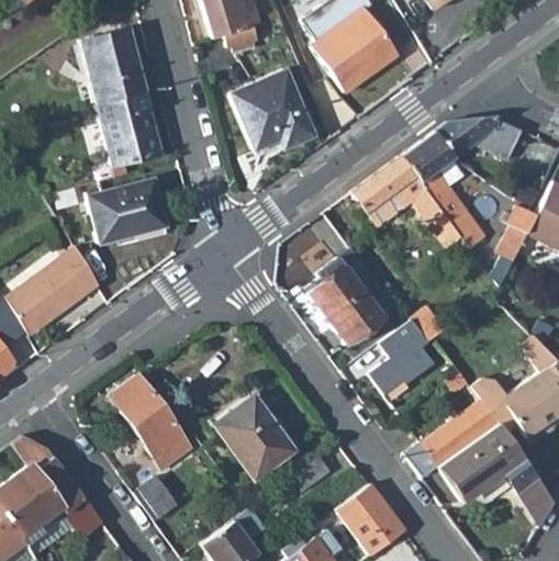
[(198,0),(208,38),(222,34),(254,25),(255,25),(249,0),(198,0)]
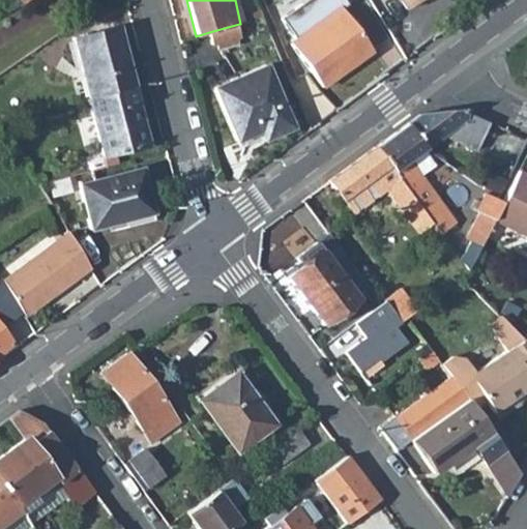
[(325,90),(374,55),(342,9),(340,10),(331,0),(310,0),(281,21),(296,41),(291,45),(325,90)]
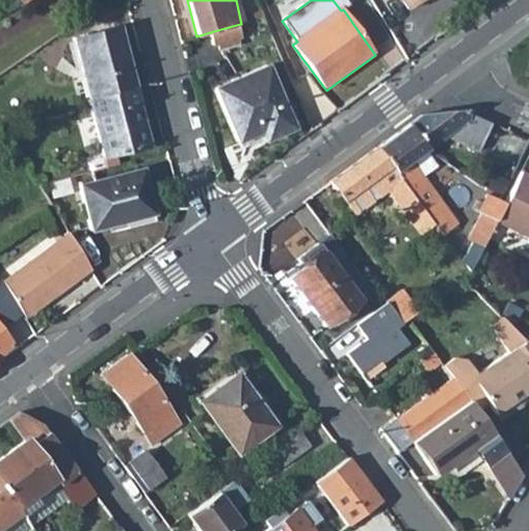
[(213,44),(220,41),(237,36),(242,34),(240,24),(210,32),(213,44)]
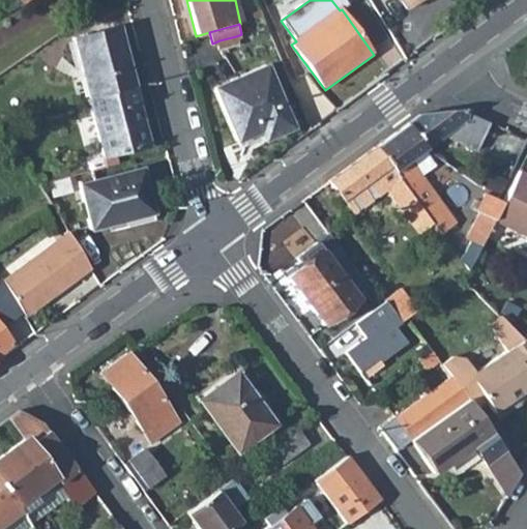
[(123,30),(78,41),(93,100),(137,89),(123,30)]
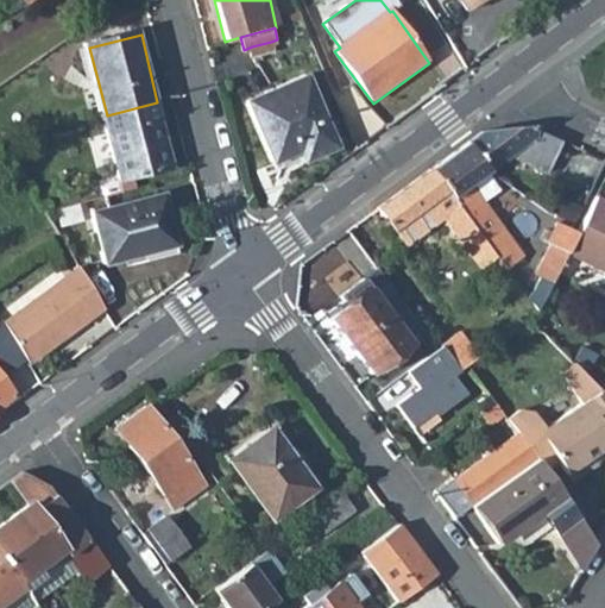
[(254,55),(273,49),(271,42),(252,46),(254,55)]
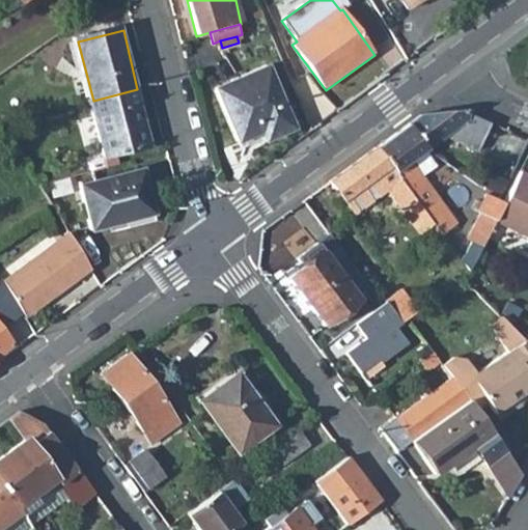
[(216,87),(235,134),(268,120),(273,131),(293,121),(268,65),(216,87)]
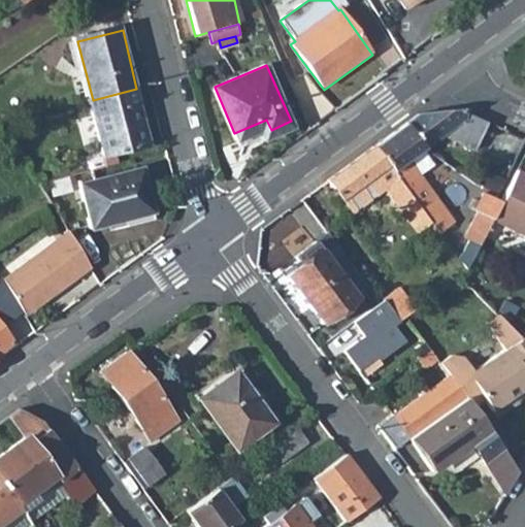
[(136,89),(93,100),(106,157),(151,145),(137,89),(136,89)]
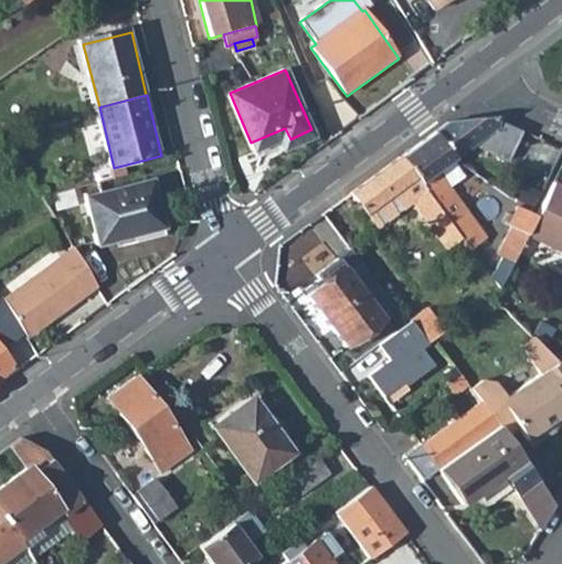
[(451,124),(437,134),(457,160),(476,146),(510,161),(519,142),(525,131),(491,117),(451,124)]
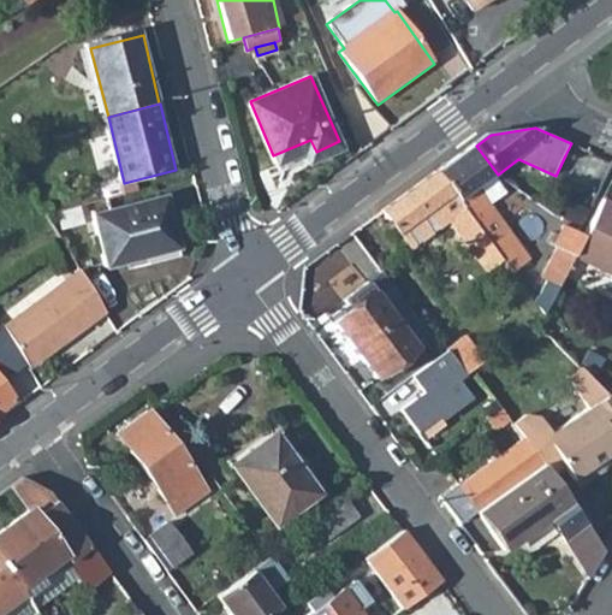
[(476,146),(439,172),(495,247),(506,261),(515,254),(516,253),(489,217),(497,211),(480,187),(498,175),(476,146)]
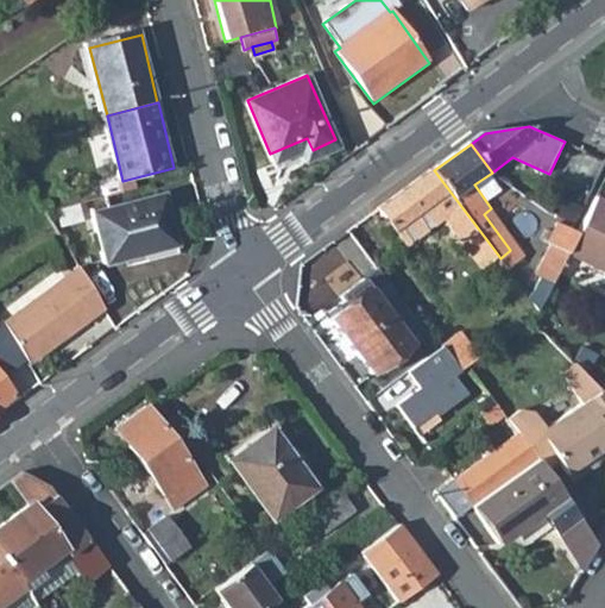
[(413,240),(445,217),(474,256),(490,244),(434,170),(380,210),(402,238),(413,240)]
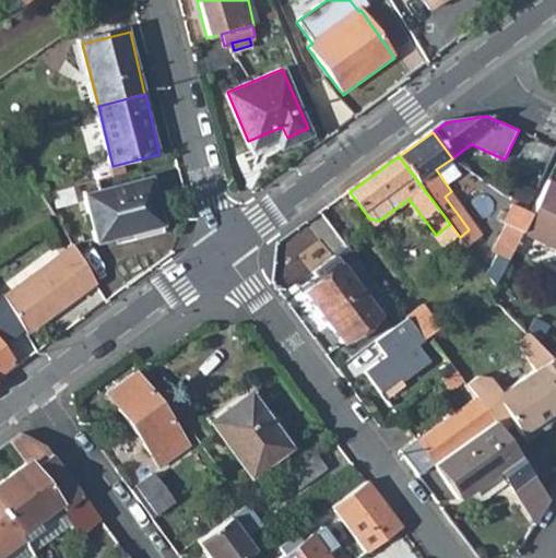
[(86,194),(99,240),(135,230),(138,239),(166,232),(152,178),(86,194)]
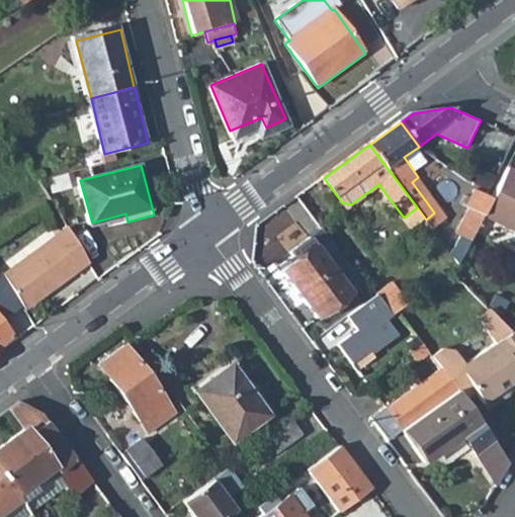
[(498,177),(478,167),(470,181),(491,191),(498,177)]
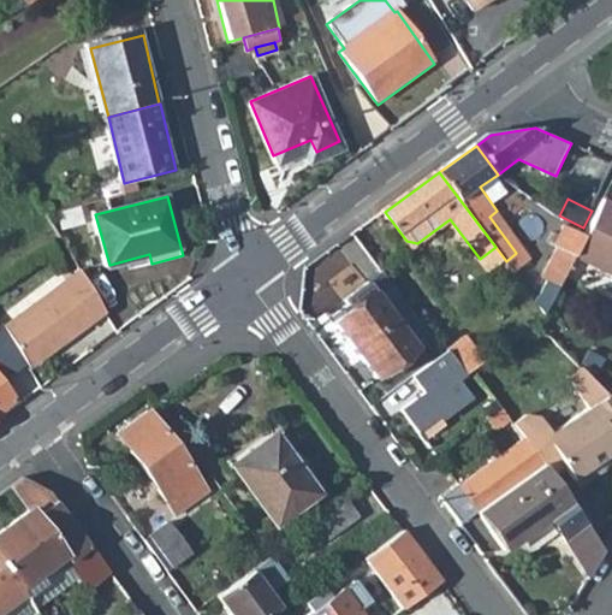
[(577,256),(611,273),(611,202),(606,200),(587,237),(577,256)]
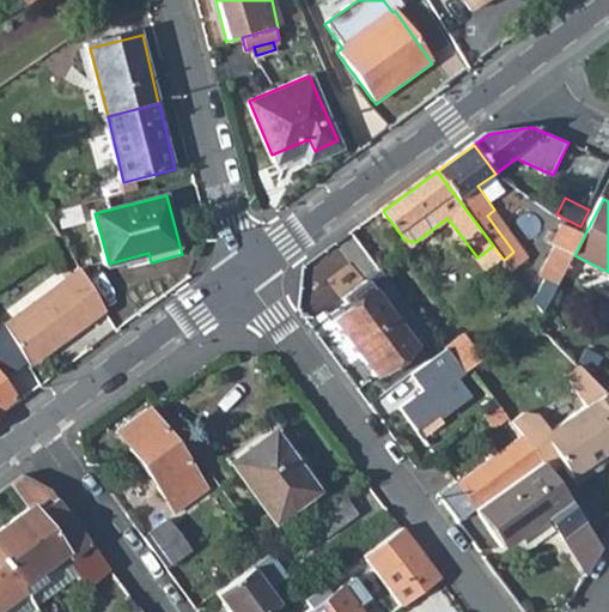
[(576,232),(564,224),(558,236),(553,234),(547,244),(555,248),(541,278),(558,286),(574,255),(584,236),(576,232)]
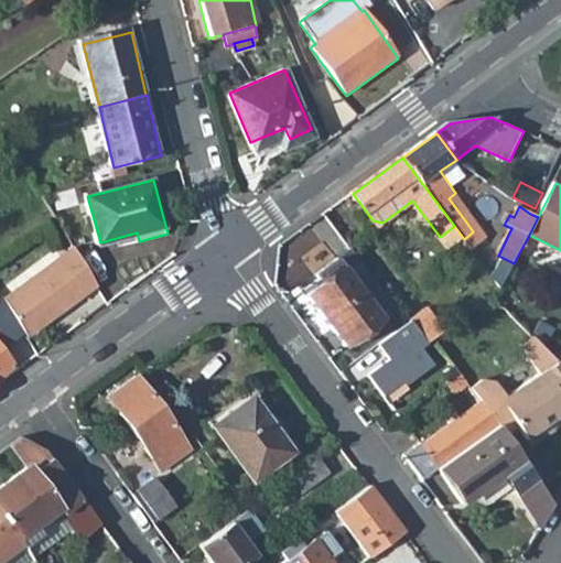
[(462,237),(454,226),(440,237),(448,248),(462,237)]
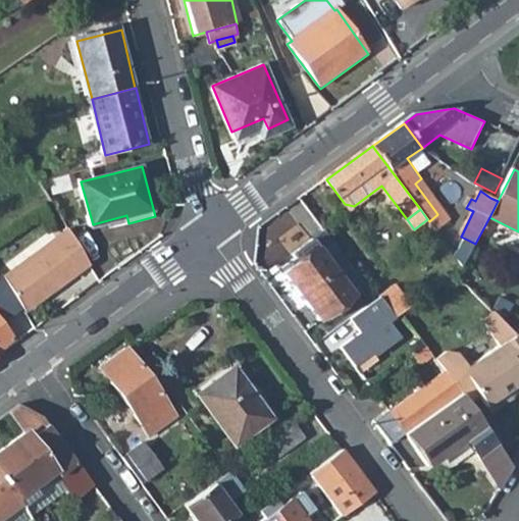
[(436,215),(429,221),(437,232),(446,227),(436,215)]
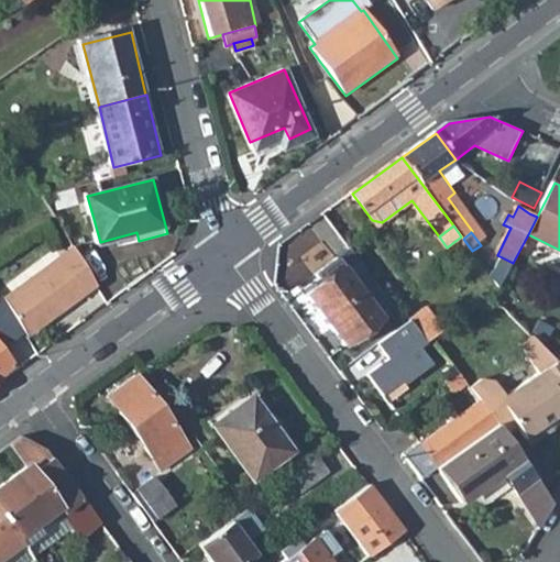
[(75,245),(4,297),(12,309),(25,327),(48,310),(53,316),(98,283),(75,245)]
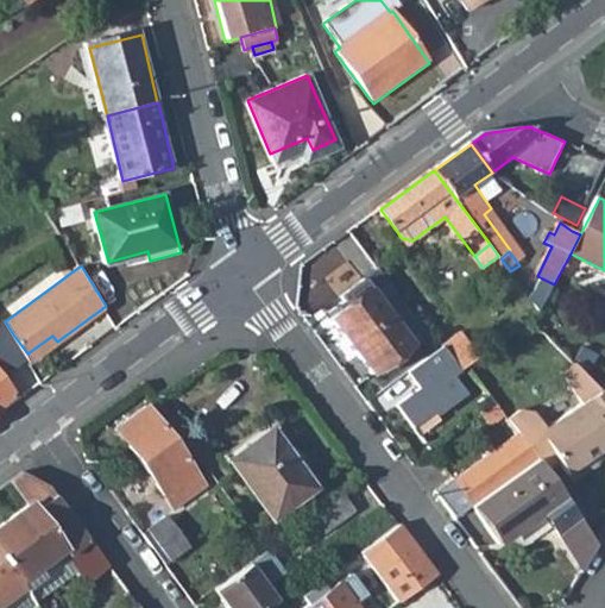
[(332,320),(373,375),(427,336),(379,271),(366,280),(373,290),(350,307),(332,320)]
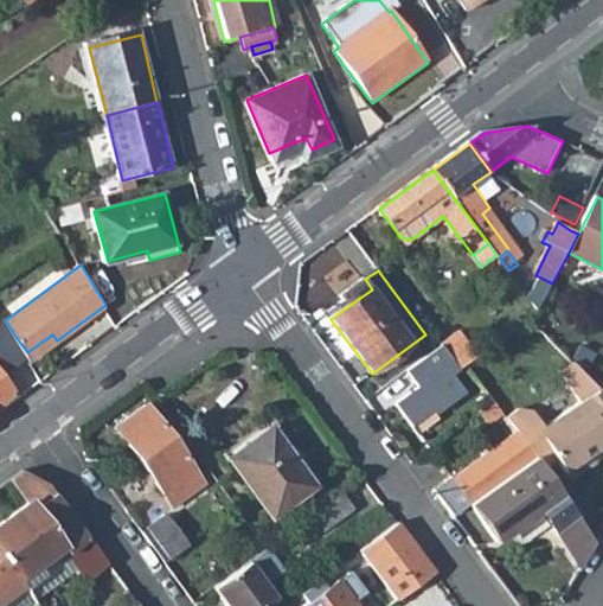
[(364,278),(341,295),(348,306),(372,289),(365,279),(364,278)]
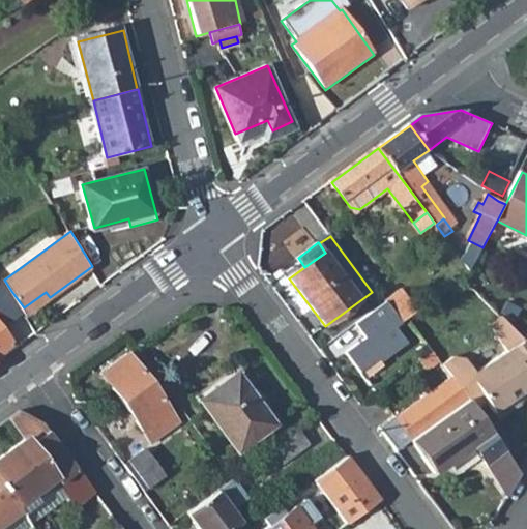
[(403,289),(387,300),(403,322),(410,318),(419,311),(403,289)]
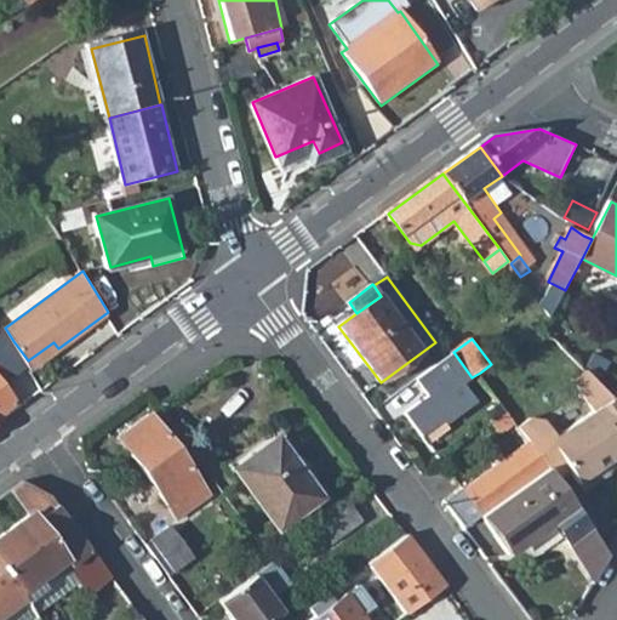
[(53,342),(28,360),(32,367),(58,348),(53,342)]
